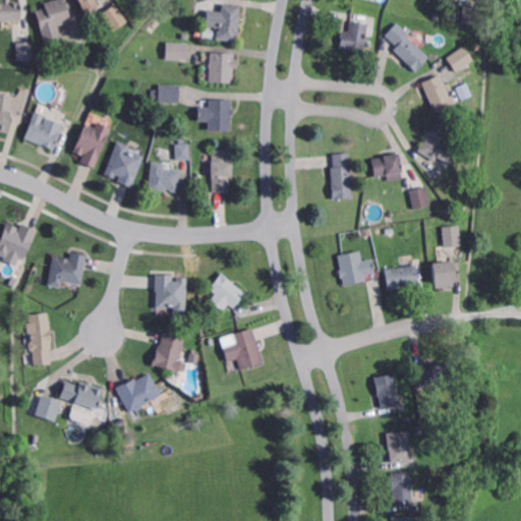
[(21,0),(21,21),(0,20),(0,0),(3,1),(3,0),(21,0)]
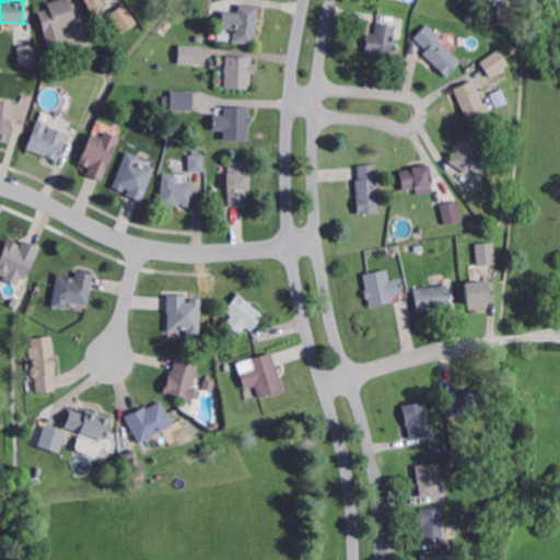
[(49,49),(38,12),(49,8),(47,3),(58,0),(69,0),(77,24),(61,28),(67,45),(49,49)]
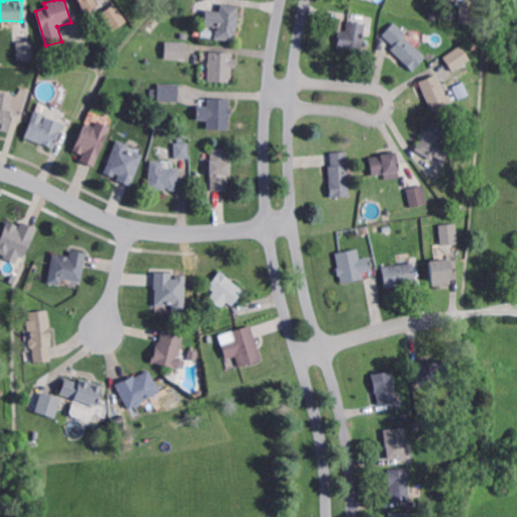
[(84,10),(79,0),(94,0),(96,4),(84,10)]
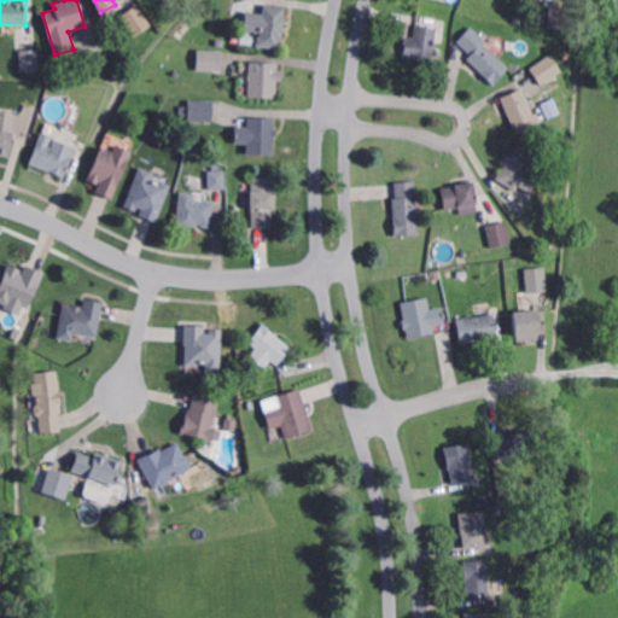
[(285,15),(286,15),(283,40),(281,40),(280,48),(257,45),(258,35),(260,35),(261,31),(244,29),(248,10),(263,12),(264,4),(286,6),(285,15)]
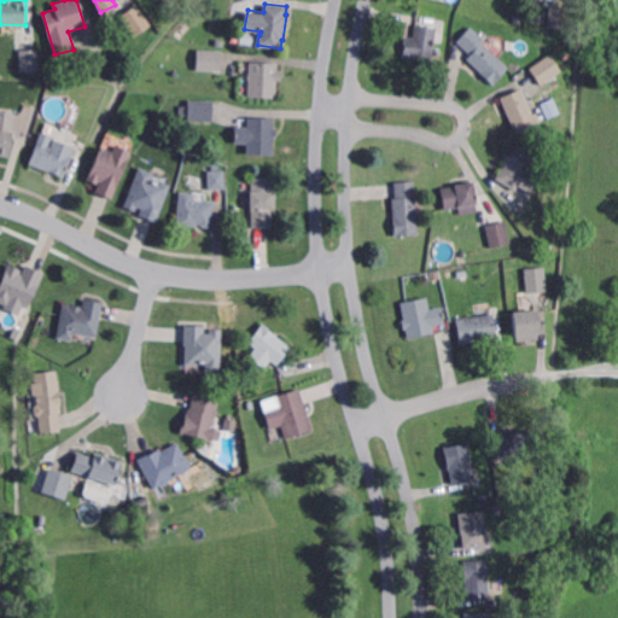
[(569,28),(548,25),(551,4),(571,6),(569,28)]
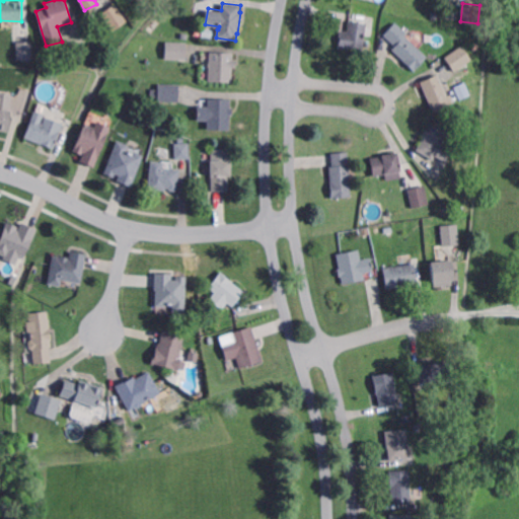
[(115,28),(103,14),(116,5),(127,20),(115,28)]
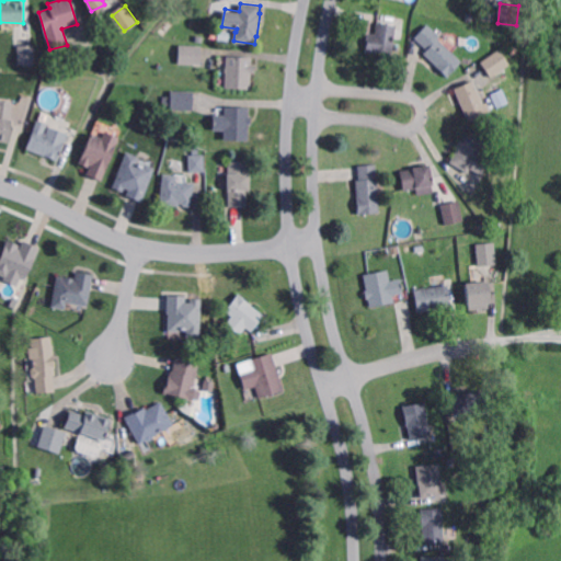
[(474,21),(467,19),(468,11),(476,13),(474,21)]
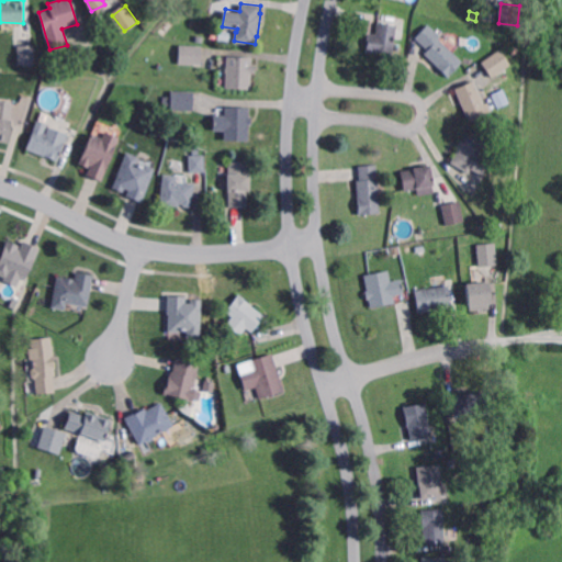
[(393,53),(368,49),(368,43),(366,43),(367,32),(377,33),(378,21),(397,24),(393,53)]
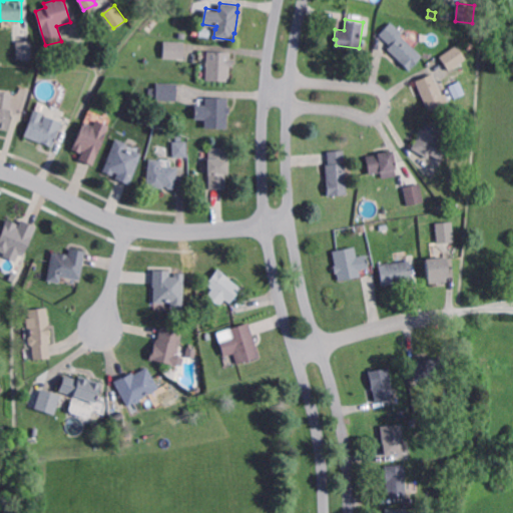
[(410,69),(388,48),(392,44),(380,33),(392,21),(404,32),(402,34),(424,55),(410,69)]
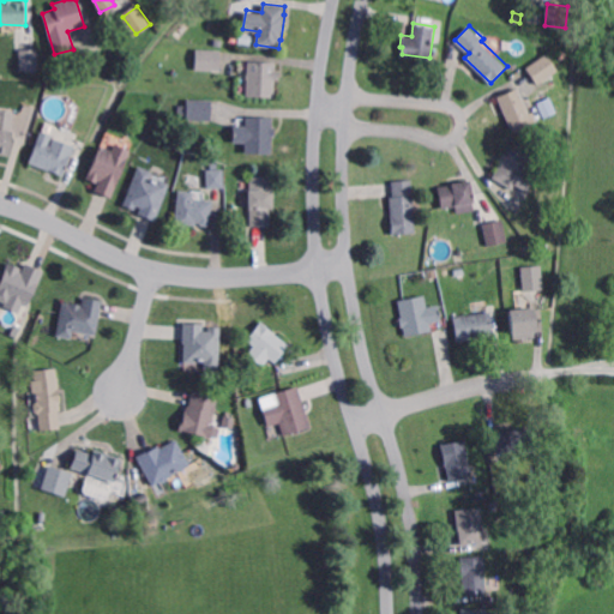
[(223,47),(214,47),(214,37),(223,37),(223,47)]
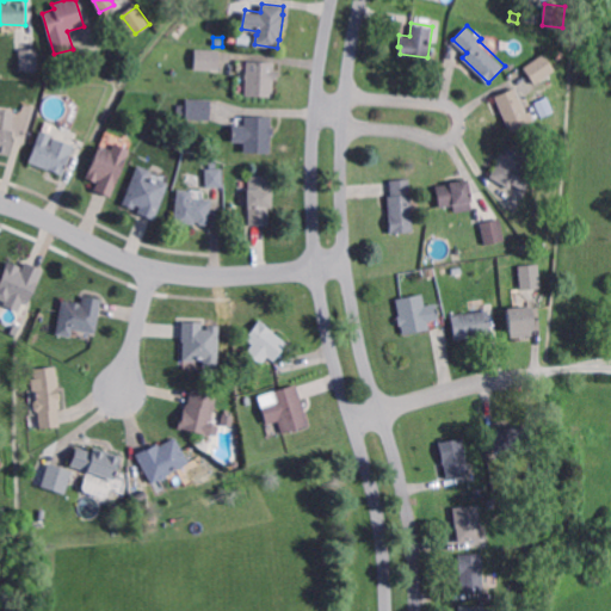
[(220,68),(195,67),(196,48),(221,49),(220,68)]
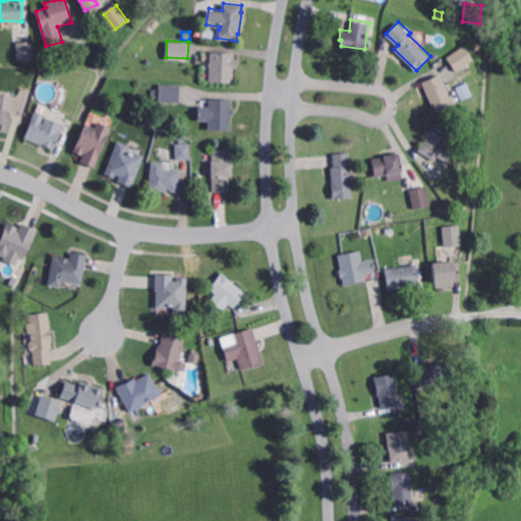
[(17,60),(16,43),(33,42),(34,59),(17,60)]
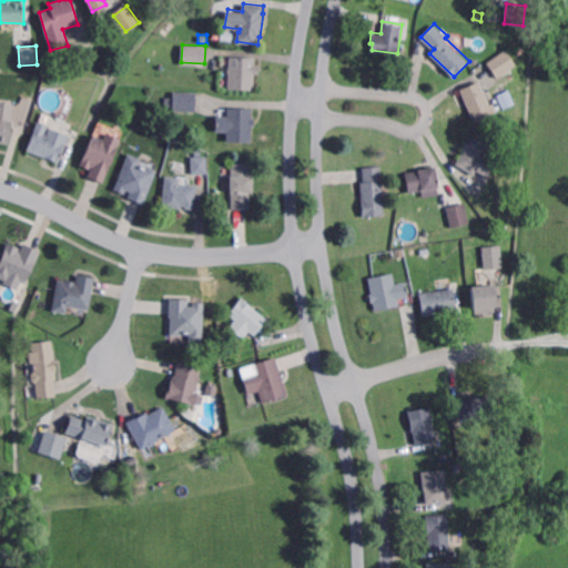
[(520,54),(517,49),(523,46),(526,51),(520,54)]
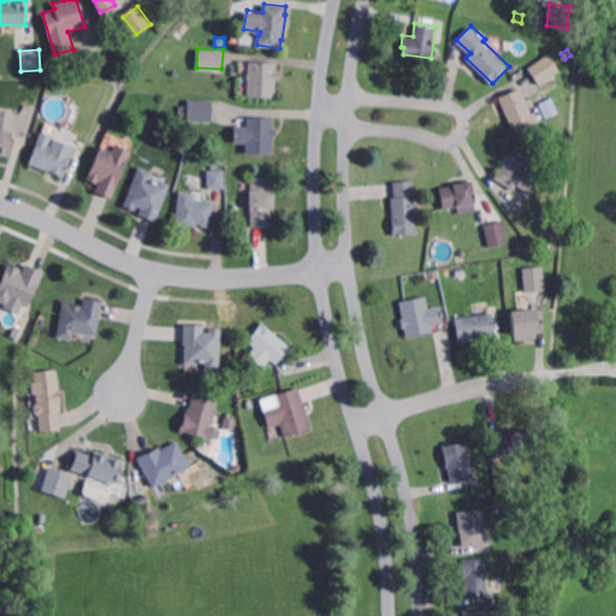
[(540,86),(528,69),(549,55),(560,72),(540,86)]
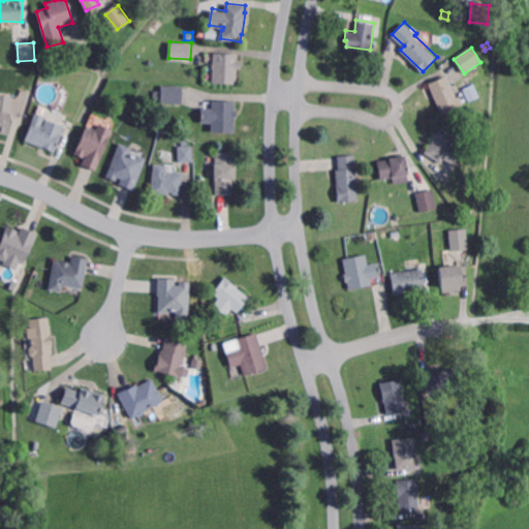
[(237,83),(213,82),(214,52),(238,53),(237,83)]
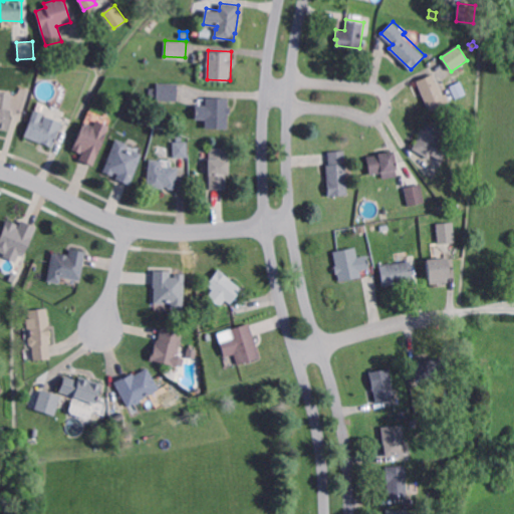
[(430,108),(417,80),(434,72),(447,101),(430,108)]
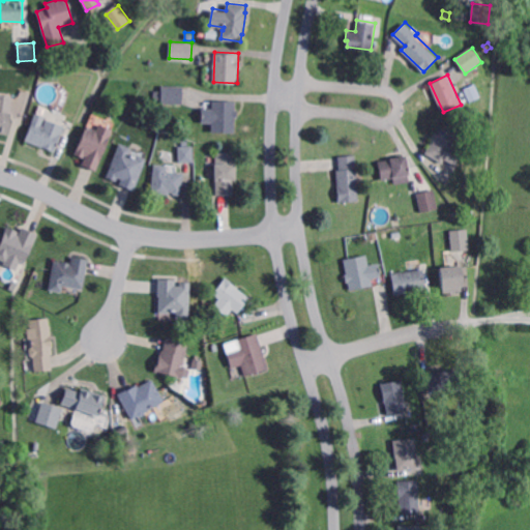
[(183,102),(162,102),(163,98),(155,97),(155,89),(163,89),(163,85),(183,85),(183,102)]
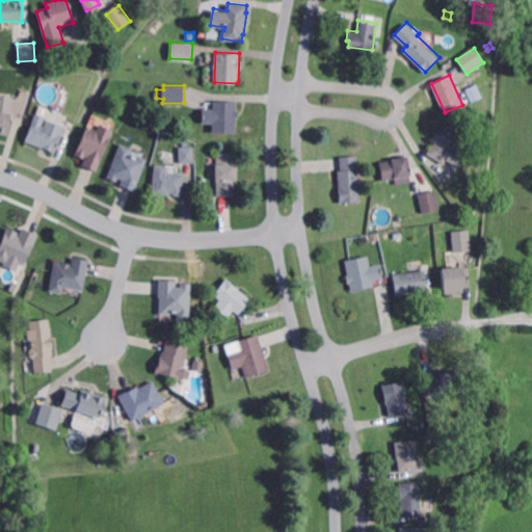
[(9,134),(0,133),(0,94),(12,96),(9,134)]
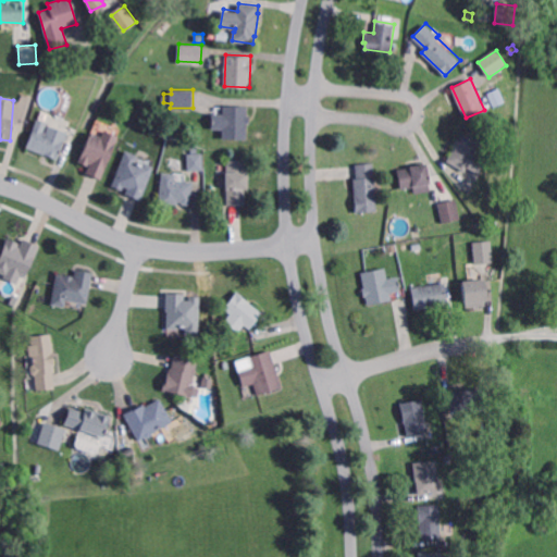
[(248,114),(250,114),(250,122),(248,122),(247,138),(223,137),(223,127),(212,127),(212,112),(223,112),(223,104),(248,106),(248,114)]
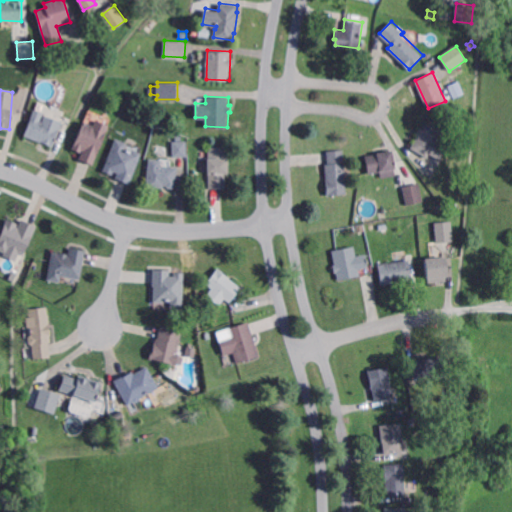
[(42,121),(44,116),(62,123),(53,147),(24,136),(34,109),(43,113),(40,121),(42,121)]
